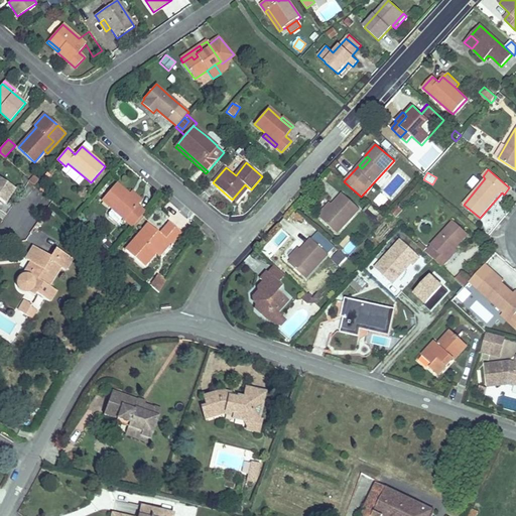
[(473,176),(467,183),(473,187),(479,180),(473,176)]
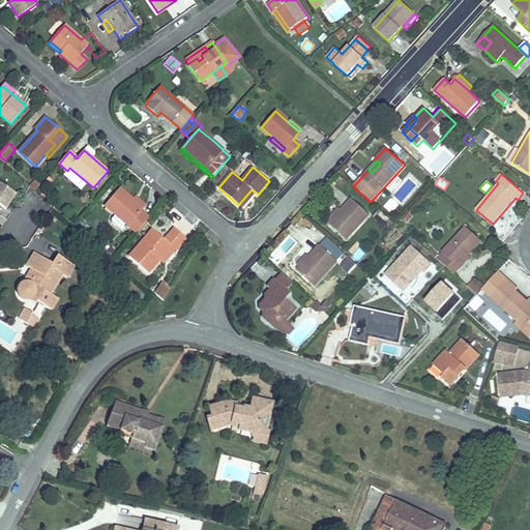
[(0,205),(5,209),(16,194),(0,183),(0,205)]
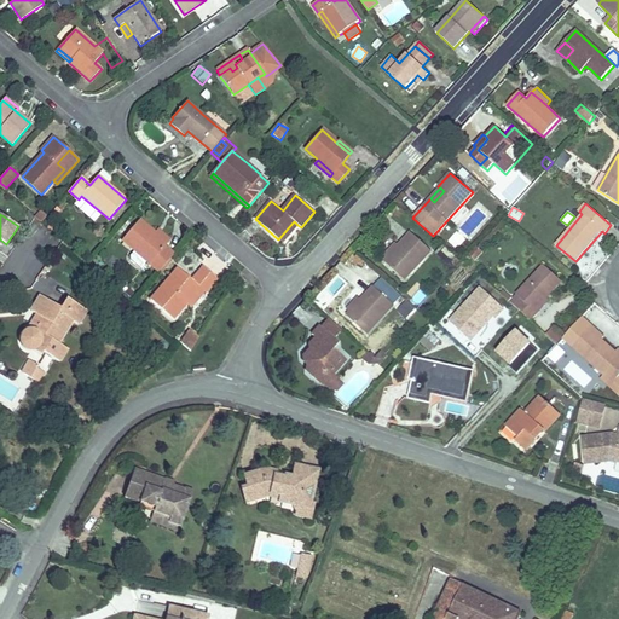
[(134,252),(148,264),(158,272),(174,254),(166,247),(167,243),(155,233),(140,220),(122,241),(134,252)]
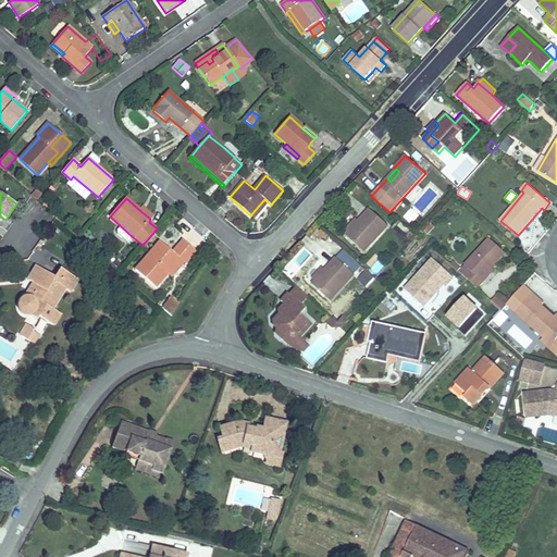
[(255,219),(268,202),(264,199),(250,215),(255,219)]
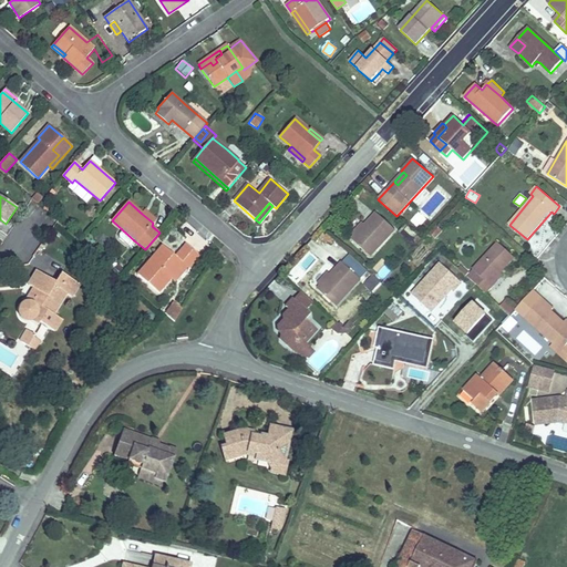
[(145,210),(142,214),(153,223),(156,220),(145,210)]
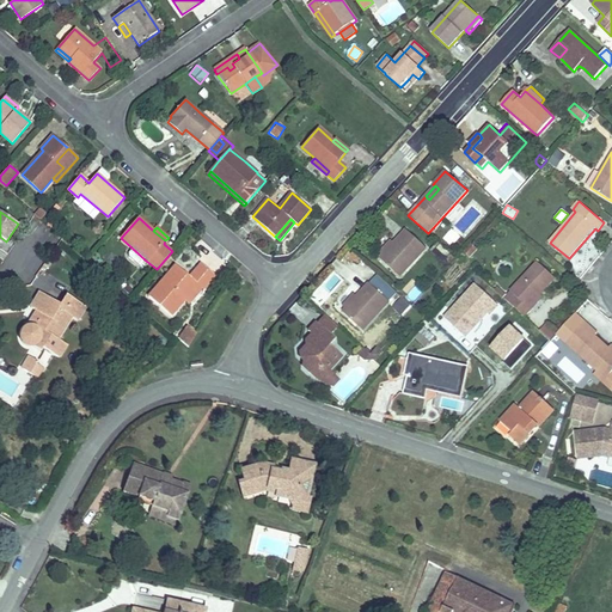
[(387,251),(383,255),(380,258),(401,277),(427,249),(407,230),(395,243),(387,251)]
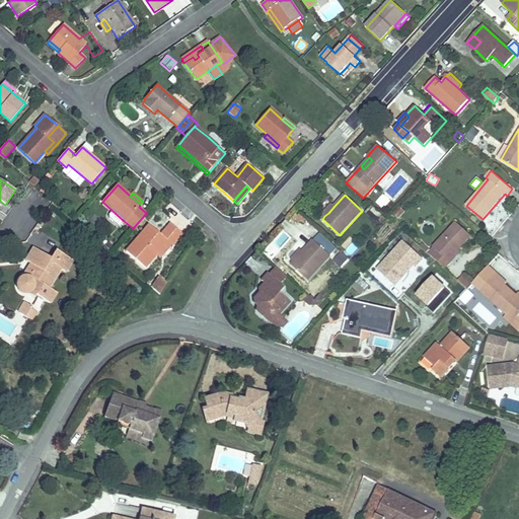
[(322,214),(324,216),(328,213),(335,206),(331,204),(322,214)]
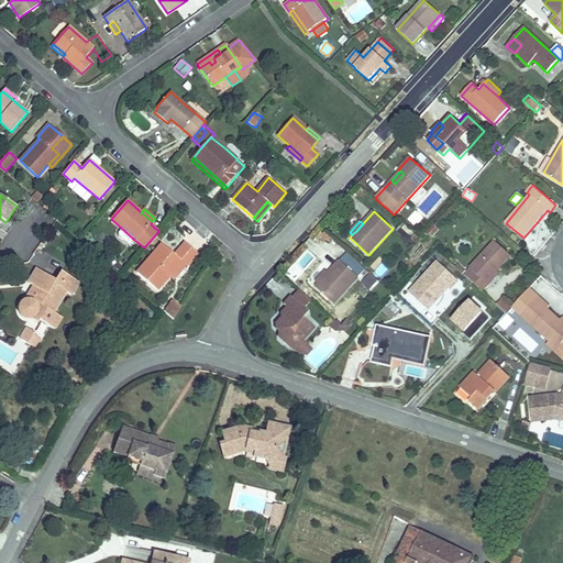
[(427,231),(432,236),(439,229),(433,224),(427,231)]
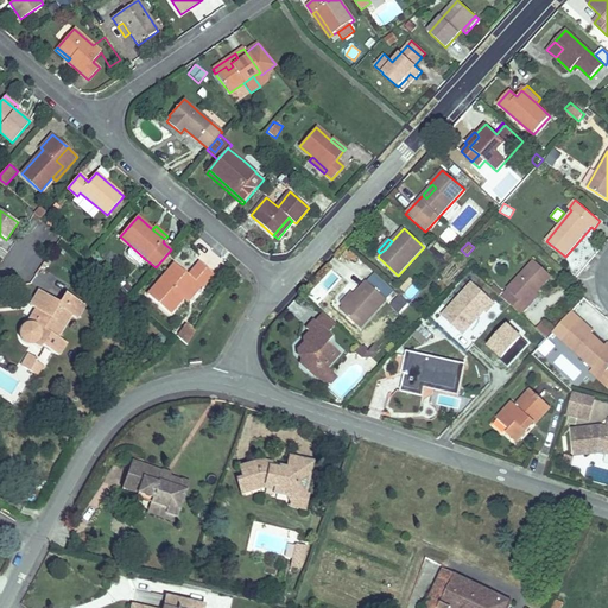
[(139,265),(145,259),(132,247),(128,252),(128,255),(139,265)]
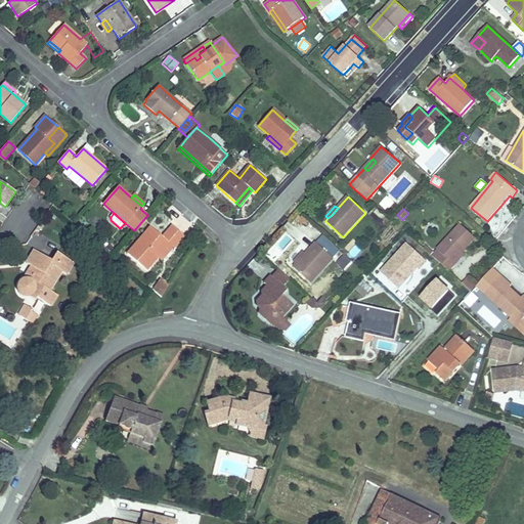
[(452,263),(463,252),(475,237),(461,224),(437,250),(438,250),(432,256),(449,271),(455,265),(452,263)]
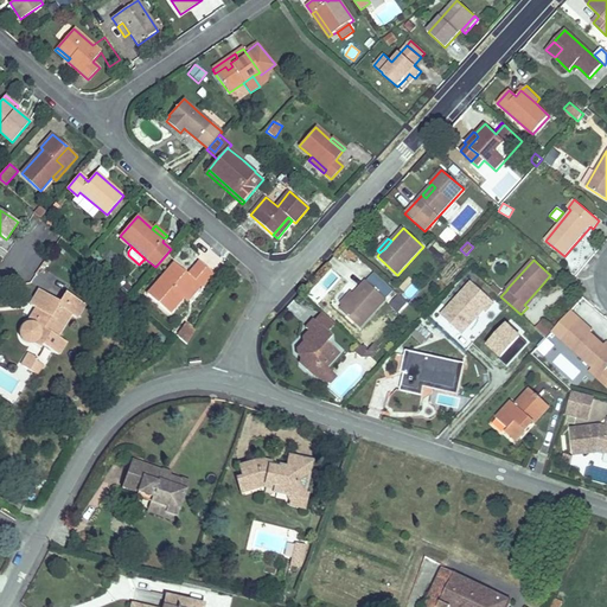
[(197,283),(200,286),(203,288),(215,274),(199,261),(187,275),(174,263),(147,295),(170,314),(184,298),(197,283)]
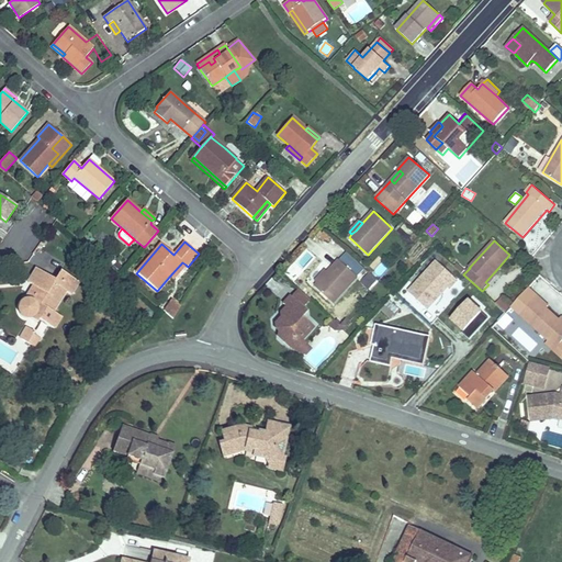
[(358,277),(364,270),(346,253),(339,259),(358,277)]
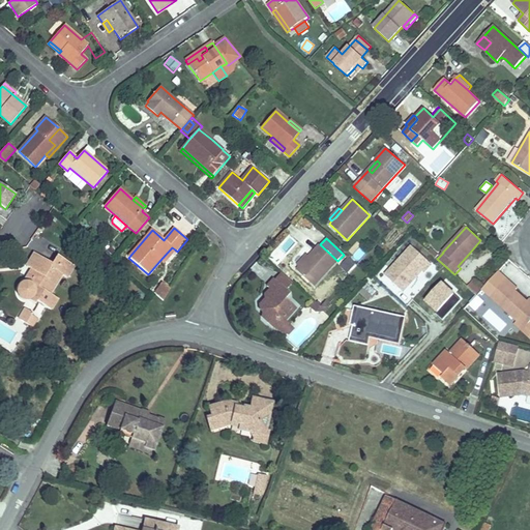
[(206,239),(203,243),(208,248),(212,244),(206,239)]
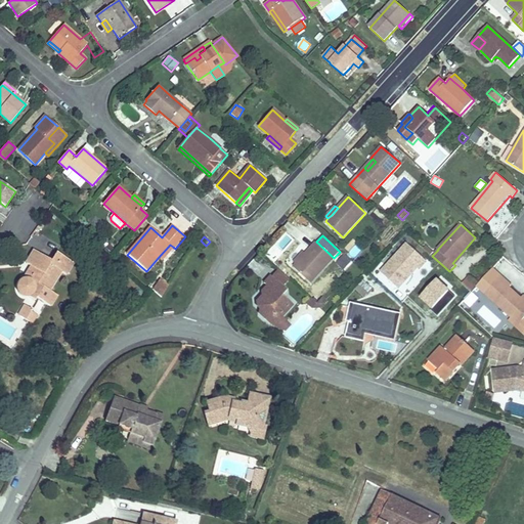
[(306,254),(297,264),(294,267),(311,284),(334,258),(316,243),(306,254)]
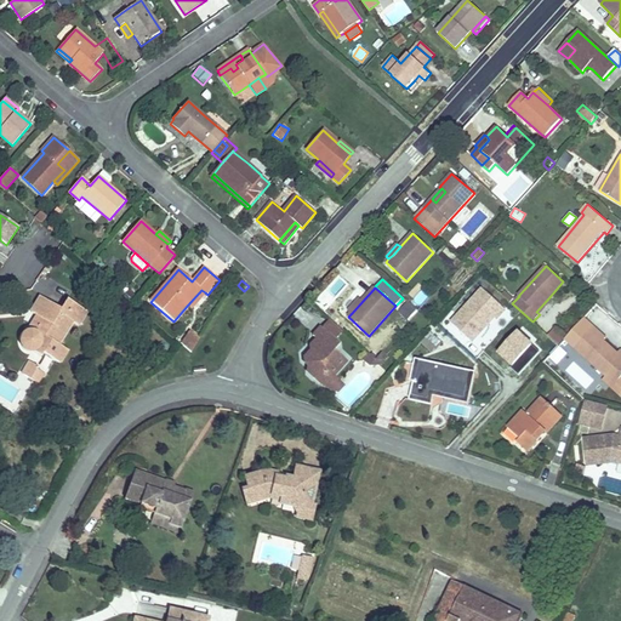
[(472,343),(505,311),(482,288),(448,320),(472,343)]
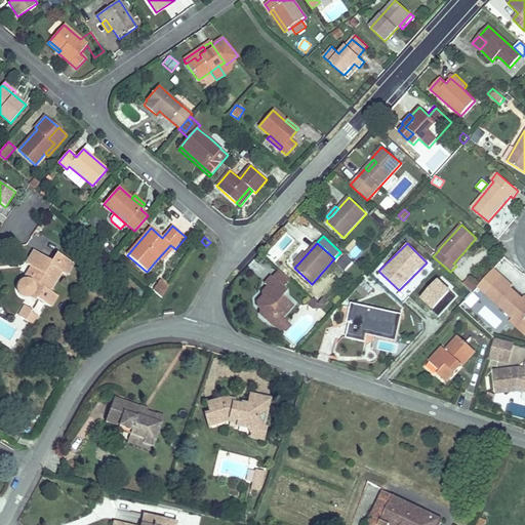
[(162,260),(173,247),(170,245),(159,257),(162,260)]
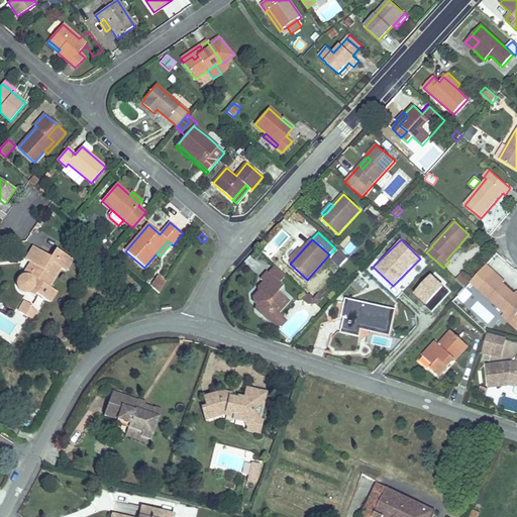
[(428,249),(420,242),(418,244),(426,252),(428,249)]
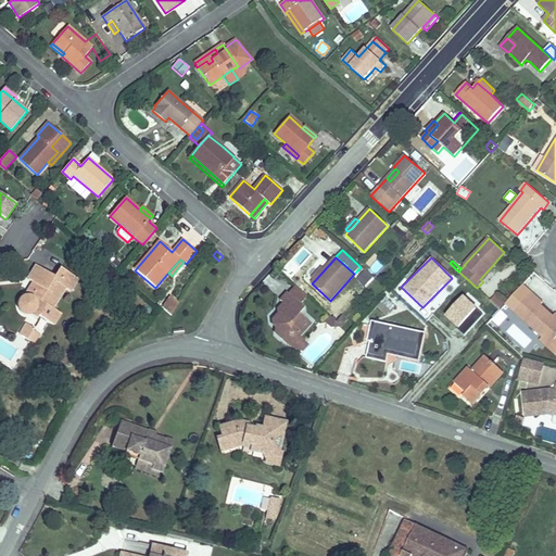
[(37,319),(39,316),(53,325),(61,314),(52,310),(65,288),(71,291),(78,279),(61,268),(54,277),(37,266),(28,279),(34,282),(37,285),(34,290),(30,288),(25,297),(24,298),(23,298),(22,299),(21,299),(21,300),(20,301),(20,302),(19,303),(19,304),(19,305),(19,306),(19,307),(19,308),(20,310),(20,311),(21,312),(21,313),(22,313),(22,314),(23,314),(24,314),(24,315),(25,315),(26,315),(27,315),(28,315),(29,315),(30,315),(37,319)]
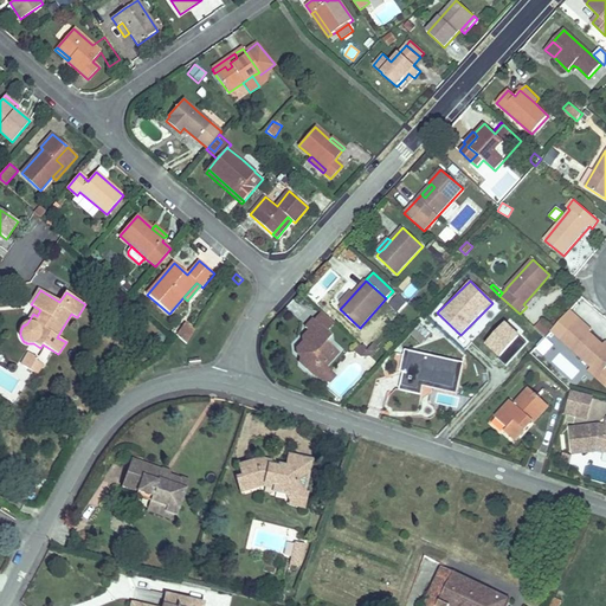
[(340,303),(343,305),(354,294),(350,291),(340,303)]
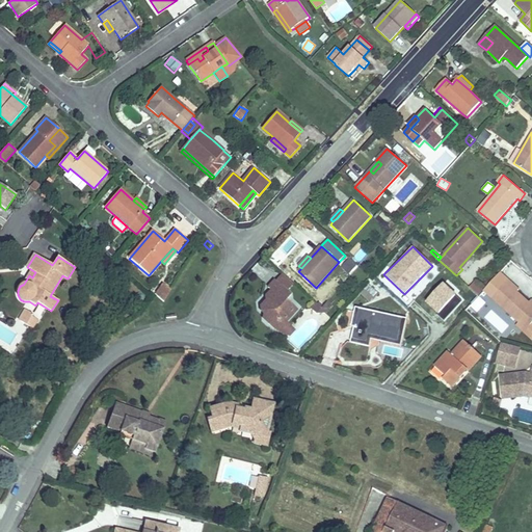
[(472,258),(470,256),(459,267),(462,269),(472,258)]
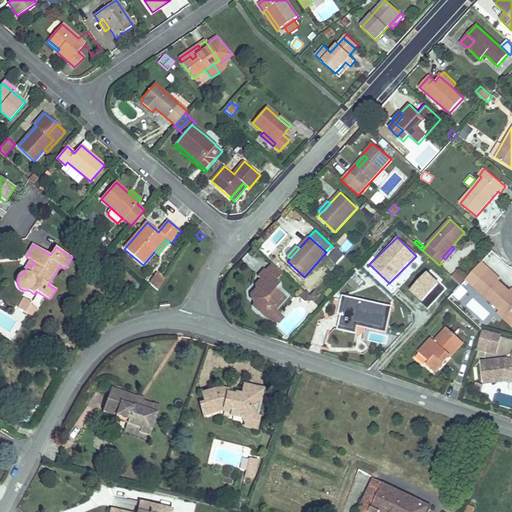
[(272,265),(266,270),(276,279),(281,274),(272,265)]
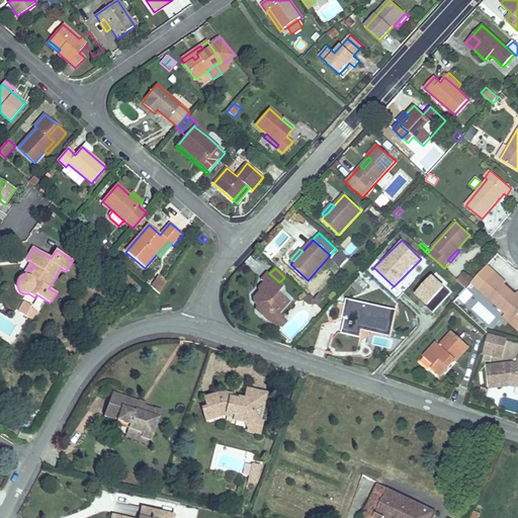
[(465,288),(457,280),(447,271),(443,275),(438,270),(435,274),(459,295),(466,288),(465,288)]
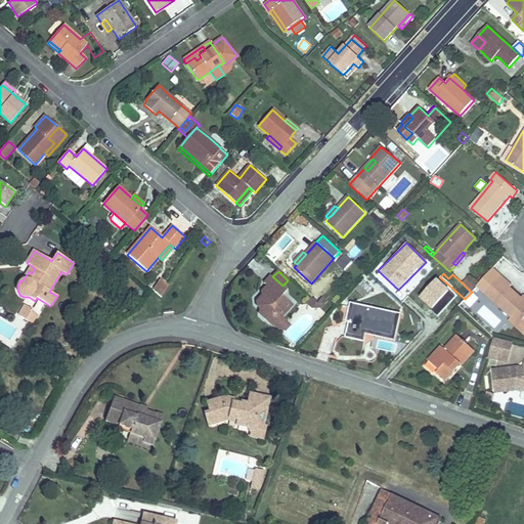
[(265,308),(264,318),(272,326),(285,331),(291,324),(281,317),(293,305),(282,296),(287,291),(282,286),(272,276),(271,275),(264,284),(267,286),(269,288),(262,296),(257,302),(265,308)]
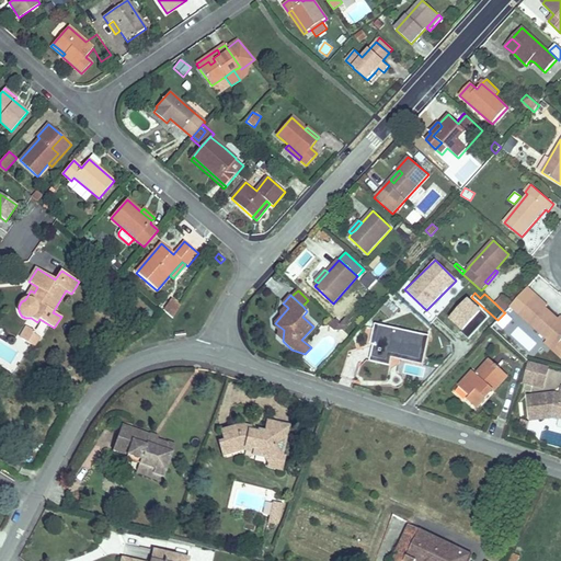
[(560,321),(558,319),(546,308),(547,306),(536,295),(518,313),(548,341),(556,347),(560,341),(560,321)]
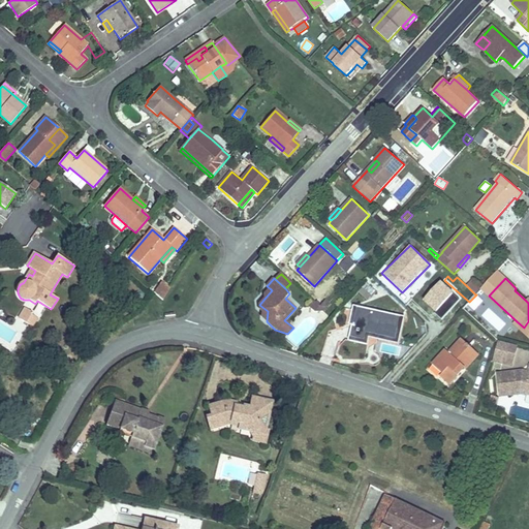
[(435,314),(455,294),(441,281),(422,301),(435,314)]
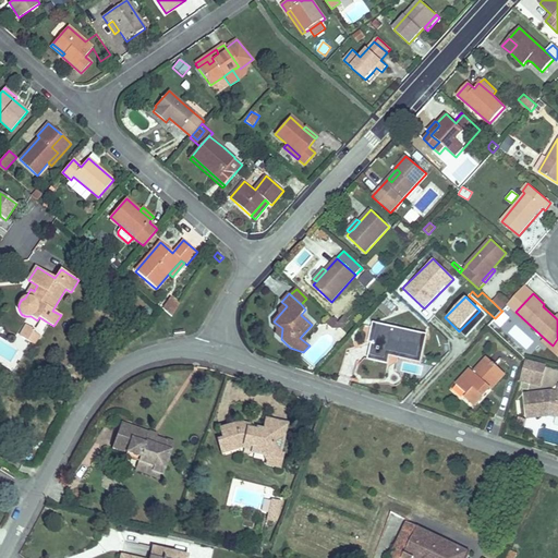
[(498,296),(493,302),(501,311),(508,304),(498,296)]
